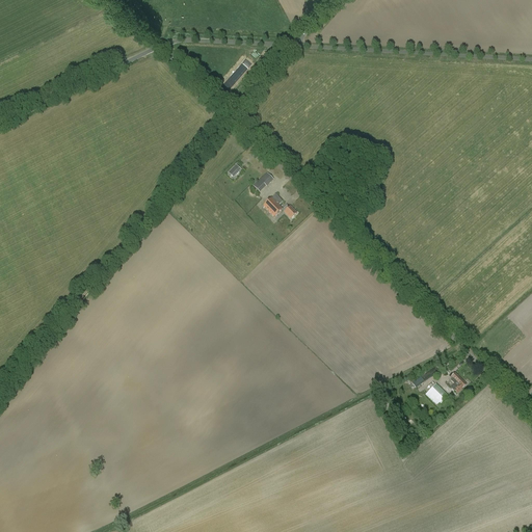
[(240,67),(244,70),(249,63),(245,60),(240,67)]
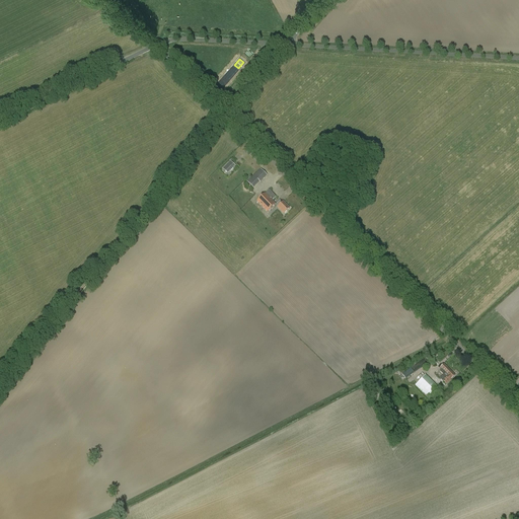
[(224,87),(230,81),(224,75),(218,82),(224,87)]
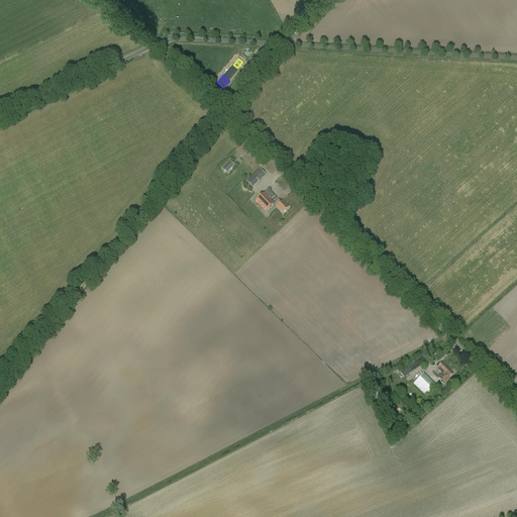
[(217,82),(214,85),(219,90),(222,87),(217,82)]
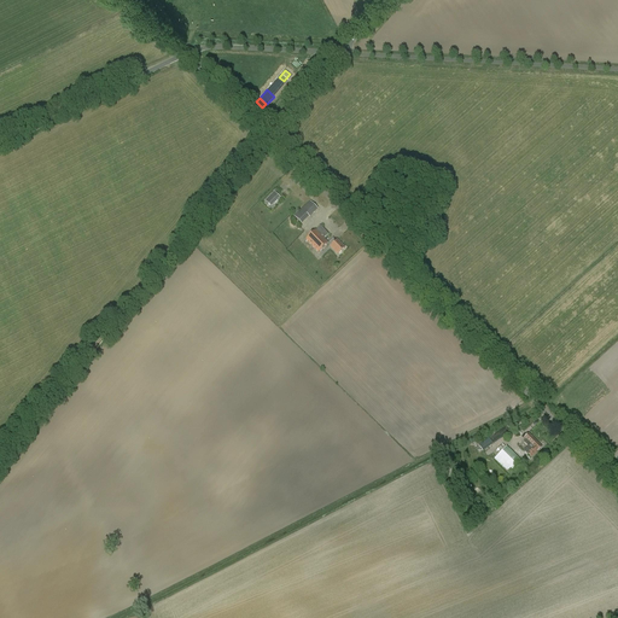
[(272,208),(280,199),(274,193),(266,202),(272,208)]
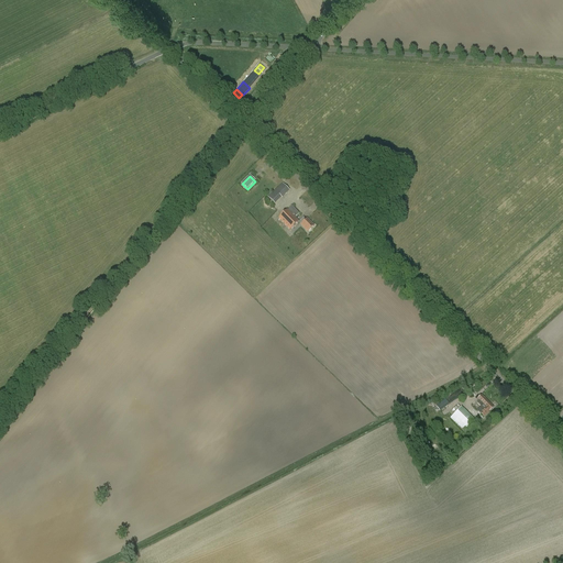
[(283,184),(275,190),(268,197),(275,205),(282,198),(283,198),(289,191),(283,184)]
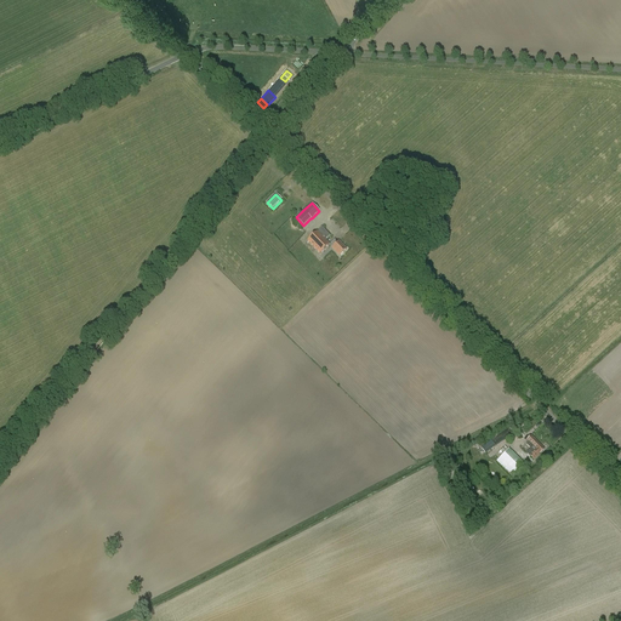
[(322,228),(318,232),(325,240),(330,237),(322,228)]
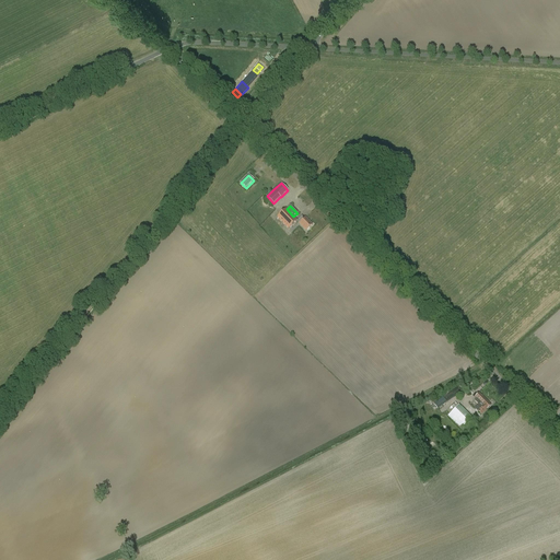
[(293,217),(287,209),(277,218),(288,230),(296,222),(298,221),(293,217)]
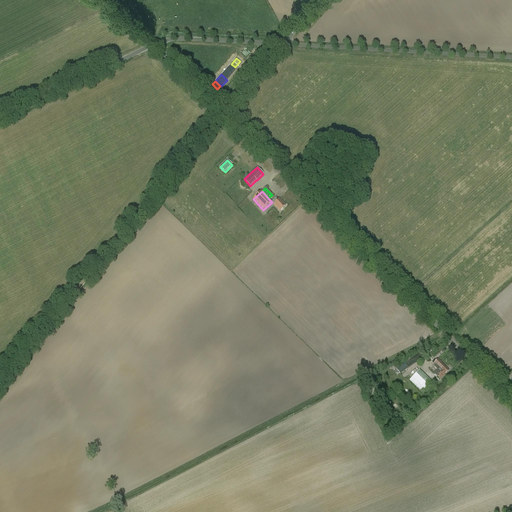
[(272,202),(271,203),(273,205),(280,211),(286,206),(279,199),(278,200),(276,198),(272,202)]
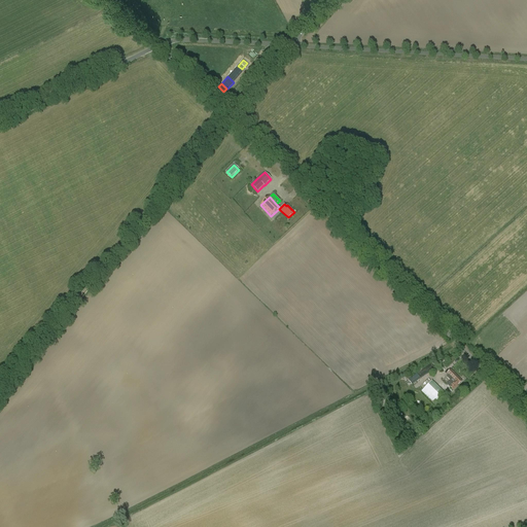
[(429,372),(433,369),(431,364),(409,380),(412,385),(429,373),(429,372)]
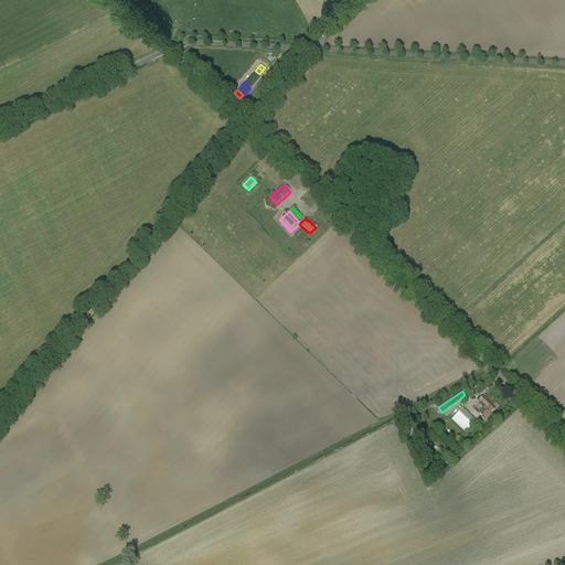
[(486,419),(496,409),(482,397),(479,401),(488,409),(481,415),(486,419)]
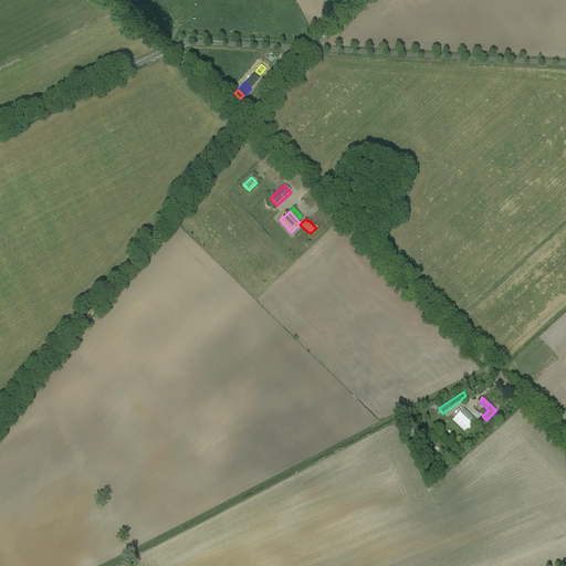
[(467,436),(479,423),(463,410),(452,421),(467,436)]
